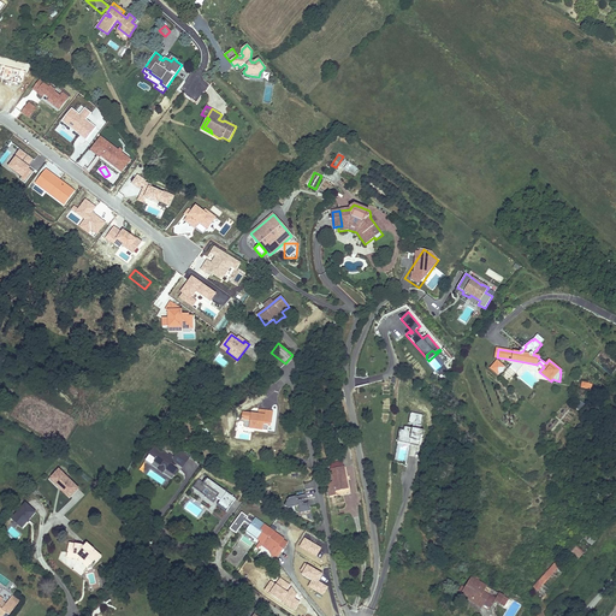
[(224,367),(226,363),(219,357),(215,361),(224,367)]
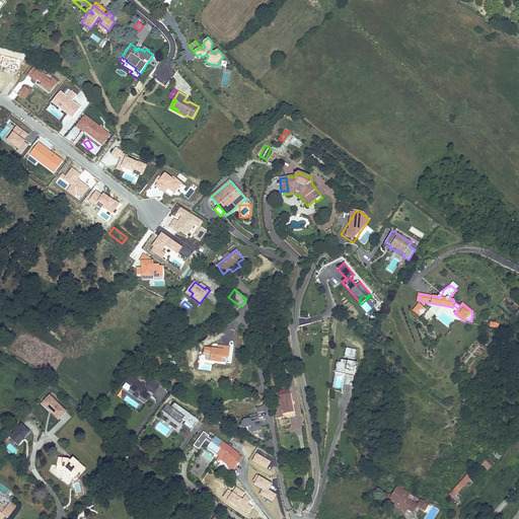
[(434,315),(442,305),(426,302),(432,307),(429,310),(434,315)]
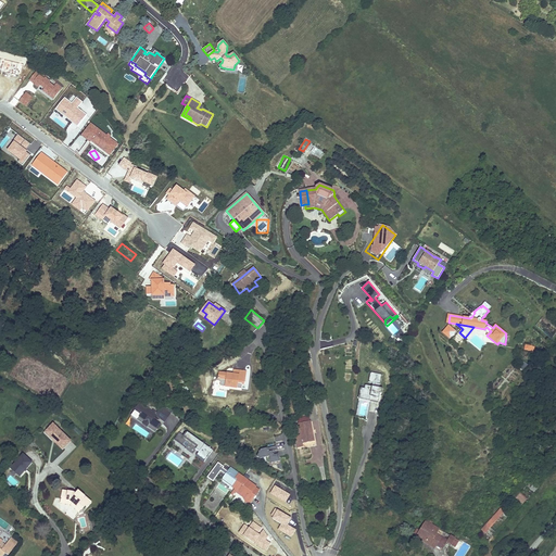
[(449,326),(443,332),(450,339),(455,331),(449,326)]
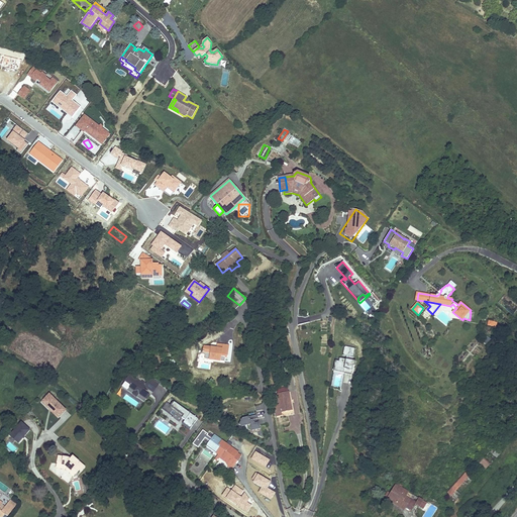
[(376,310),(373,307),(366,312),(369,316),(371,314),(375,311),(376,310)]
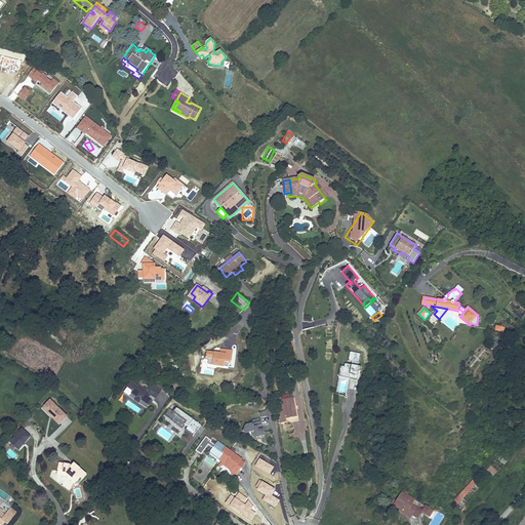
[(233,351),(220,350),(219,354),(215,353),(207,352),(206,359),(208,362),(208,364),(228,367),(229,362),(231,363),(233,351)]
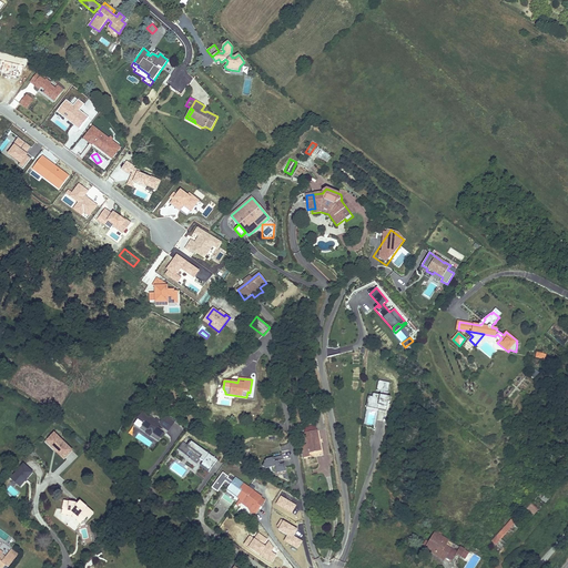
[(387,404),(387,402),(391,402),(391,396),(383,395),(383,392),(388,393),(391,382),(378,379),(376,391),(381,391),(379,395),(373,393),(373,397),(368,396),(366,407),(378,409),(386,411),(387,404)]
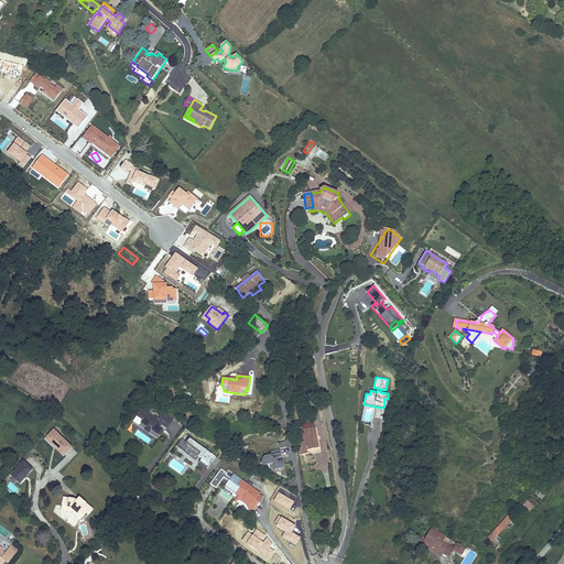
[(316,392),(308,393),(311,405),(318,404),(316,392)]
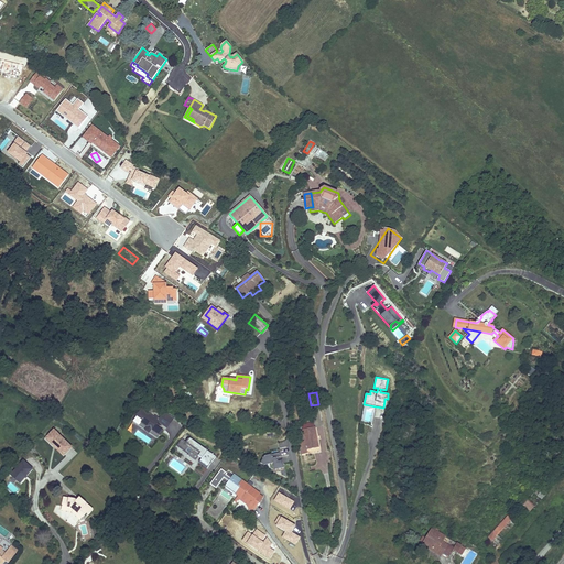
[(158,422),(166,427),(173,419),(164,413),(160,420),(155,416),(154,419),(141,410),(133,422),(158,438),(163,431),(154,424),(155,423),(156,423),(158,422)]
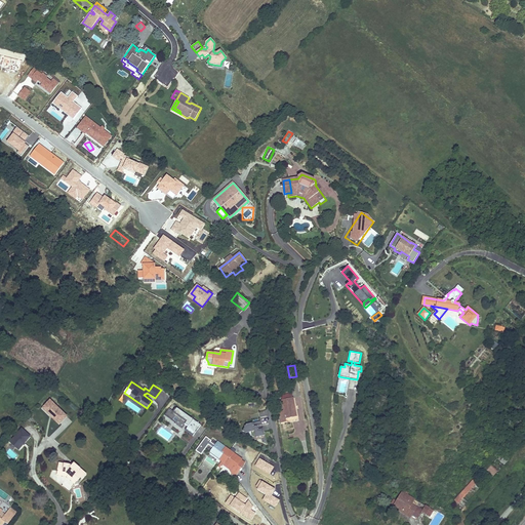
[(339,381),(339,394),(348,393),(348,381),(339,381)]
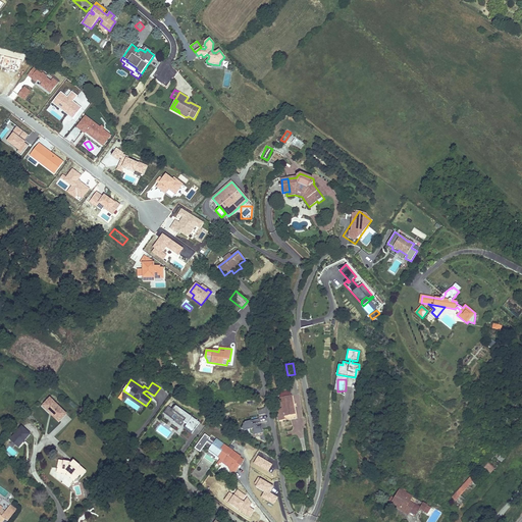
[(280,398),(282,409),(277,410),(278,420),(284,419),(283,416),(295,414),(292,396),(280,398)]
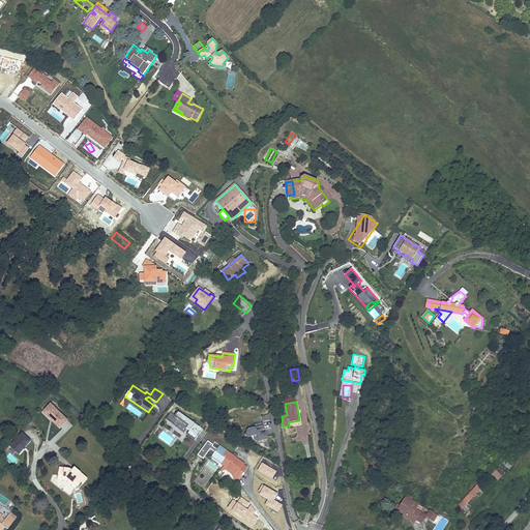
[(59,431),(67,421),(50,404),(40,413),(59,431)]
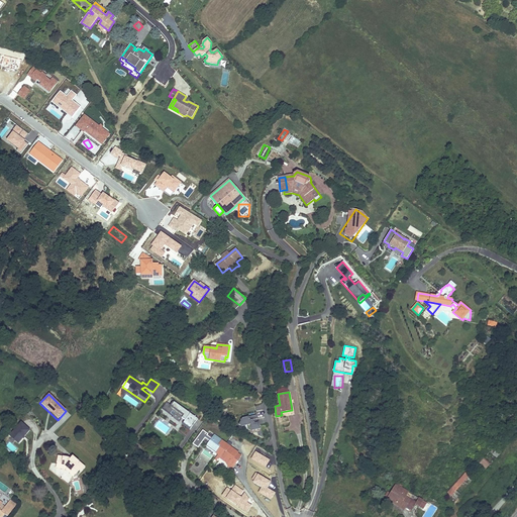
[(198,419),(174,401),(172,405),(168,402),(163,408),(171,413),(173,411),(176,413),(173,415),(172,417),(179,422),(182,418),(185,420),(182,424),(190,430),(198,419)]
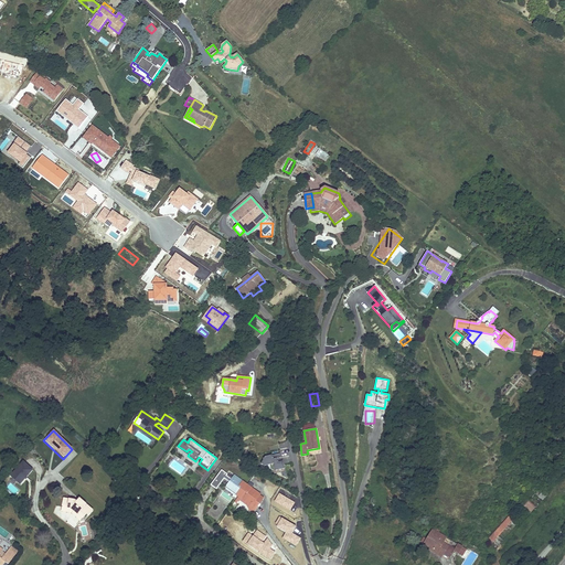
[(280,454),(265,457),(262,465),(265,467),(270,466),(274,465),(273,459),(281,457),(280,454)]
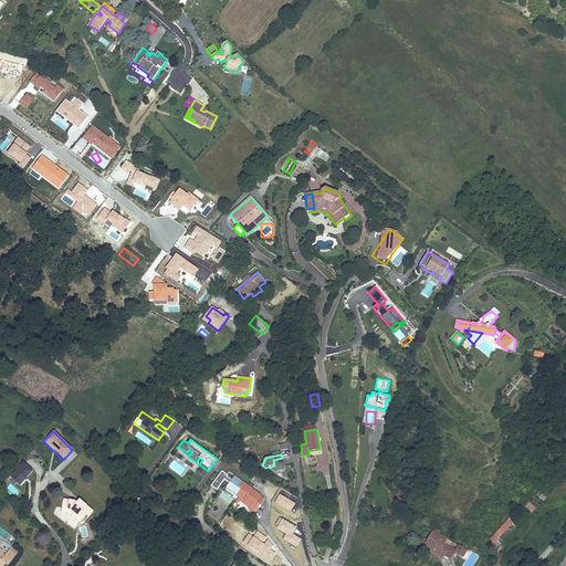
[(282,473),(286,472),(284,462),(283,462),(282,458),(273,460),(274,465),(275,472),(276,474),(282,473)]
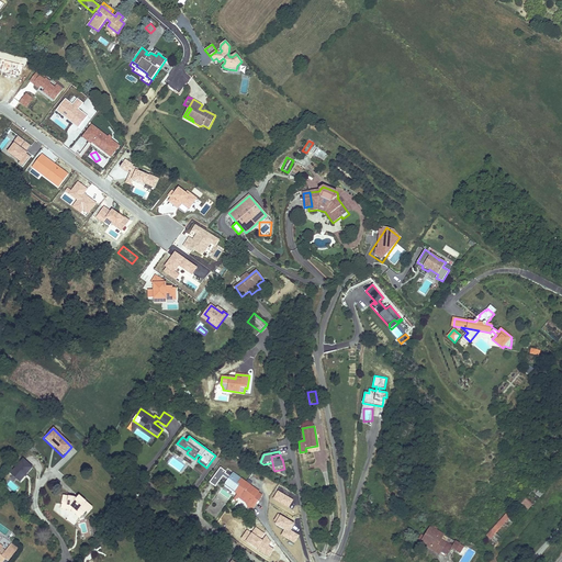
[(24,461),(38,471),(43,465),(27,456),(24,461)]
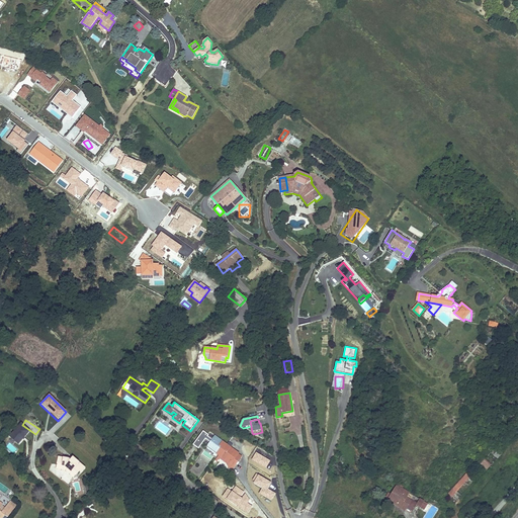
[(8,438),(18,446),(30,432),(20,424),(8,438)]
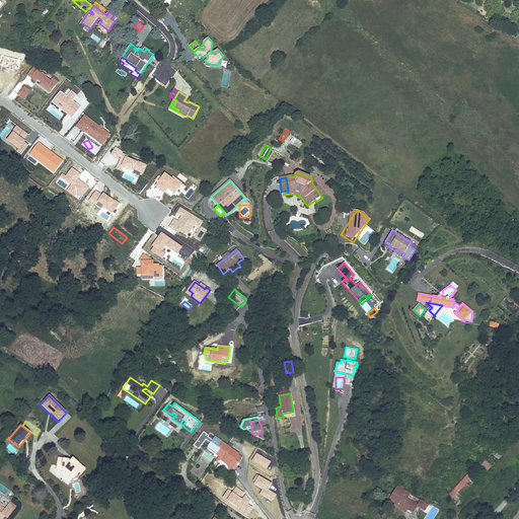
[(207,447),(219,456),(220,454),(227,445),(215,437),(213,439),(212,440),(208,437),(209,436),(204,432),(194,445),(199,449),(206,439),(210,443),(207,447)]
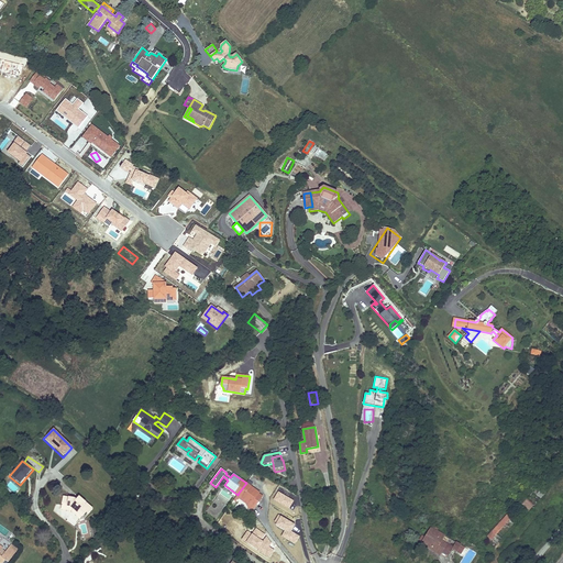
[(238,495),(231,504),(233,505),(239,498),(240,496),(246,501),(245,504),(247,508),(252,510),(263,496),(258,494),(260,493),(250,486),(252,483),(249,479),(246,483),(239,493),(238,495)]
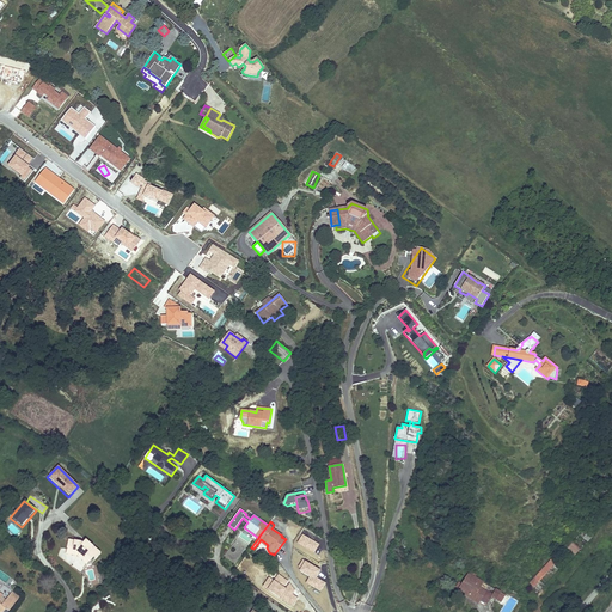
[(11,524),(7,527),(16,534),(19,531),(11,524)]
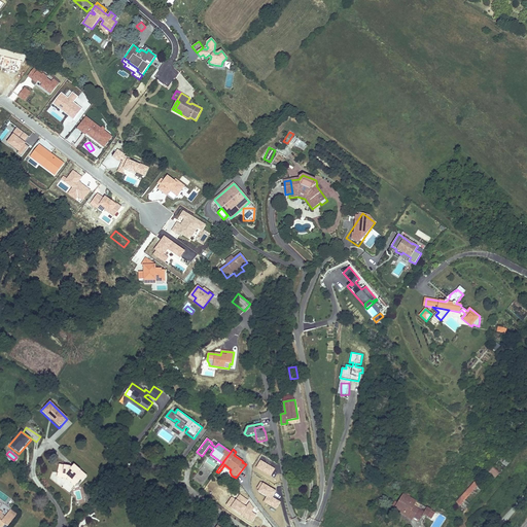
[(492,453),(487,458),(493,464),(498,458),(492,453)]
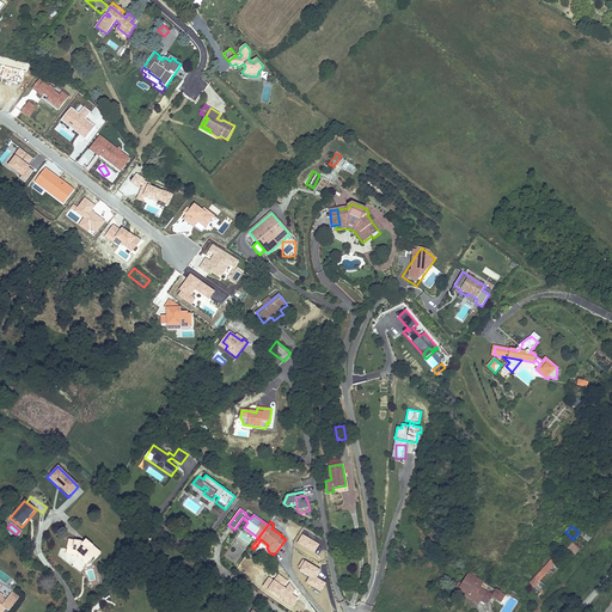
[(68,540),(67,549),(77,551),(90,562),(93,556),(97,558),(101,554),(86,540),(83,544),(81,543),(68,540)]
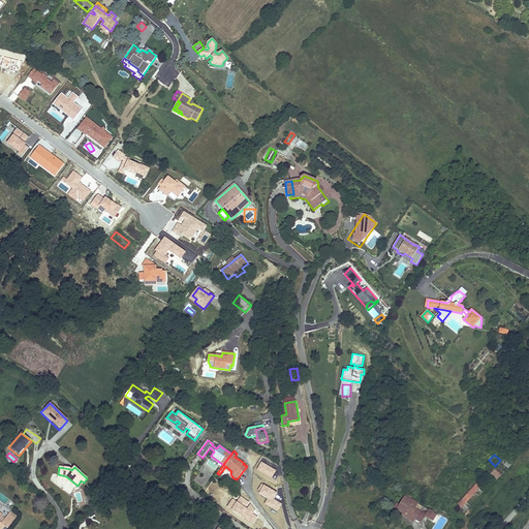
[(495,481),(502,474),(495,468),(489,475),(495,481)]
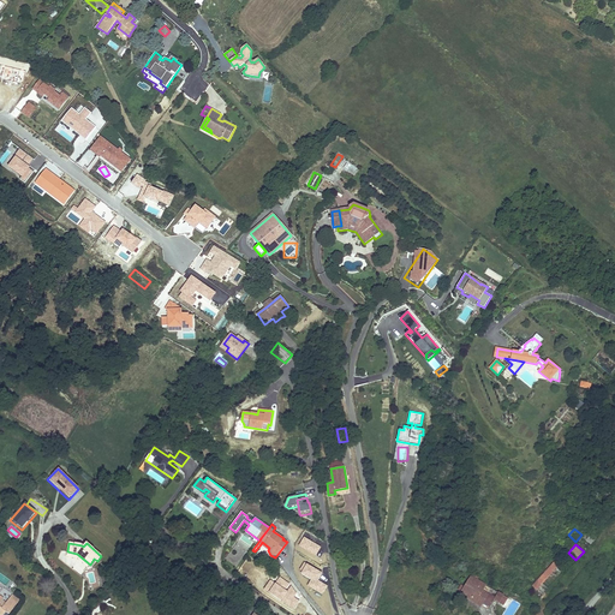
[(77,554),(67,551),(66,556),(78,559),(88,566),(90,565),(77,554)]
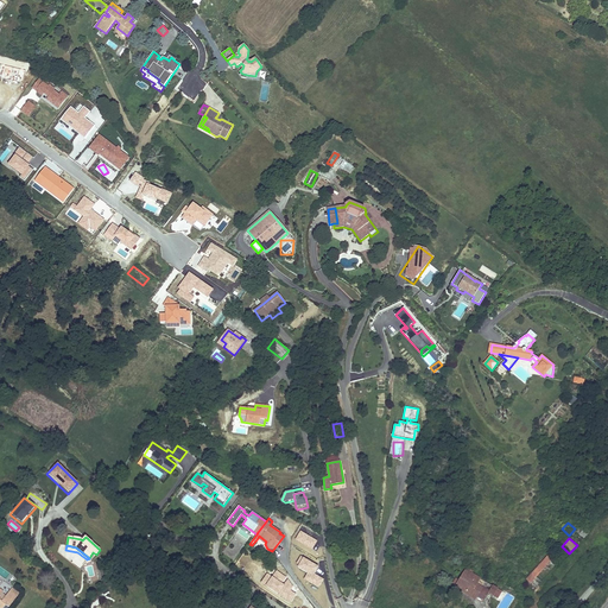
[(531,583),(556,556),(551,551),(526,578),(531,583)]
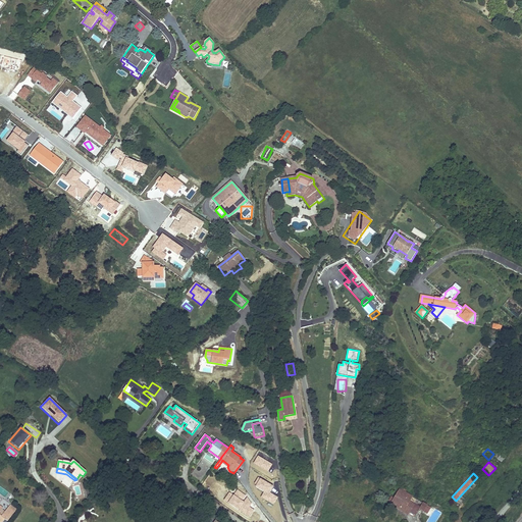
[(430,508),(405,491),(404,492),(399,489),(395,498),(392,502),(397,506),(398,504),(401,505),(400,507),(409,513),(408,514),(413,518),(419,508),(424,510),(423,511),(427,513),(430,508)]
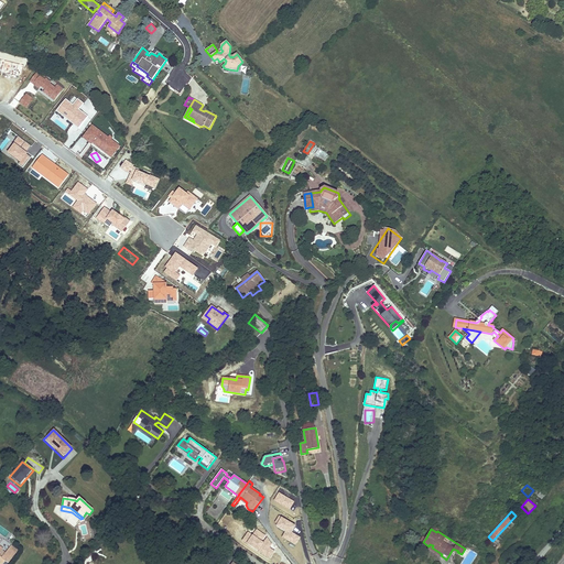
[(430,544),(429,546),(427,548),(441,555),(442,554),(432,548),(433,545),(430,544)]
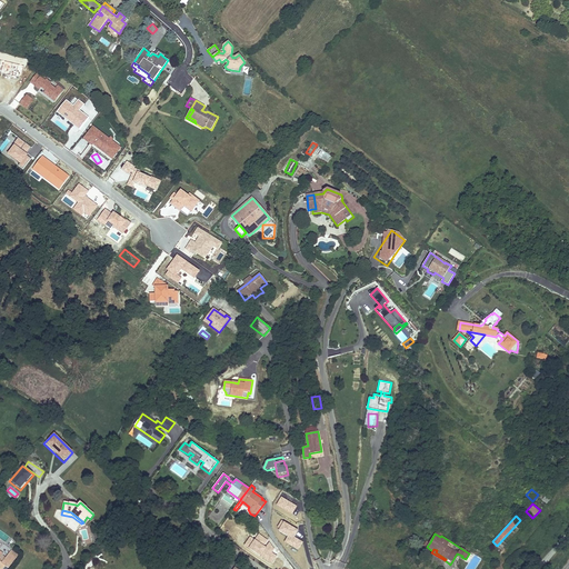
[(0,568),(2,568),(6,566),(9,568),(18,556),(11,550),(6,558),(2,555),(3,553),(0,551),(0,568)]
